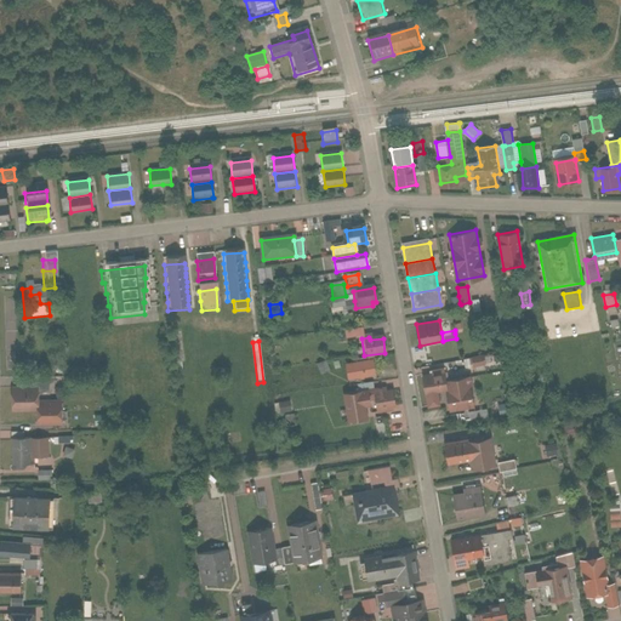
[(473,370),(484,368),(484,366),(483,360),(471,363),(472,369),(473,370)]
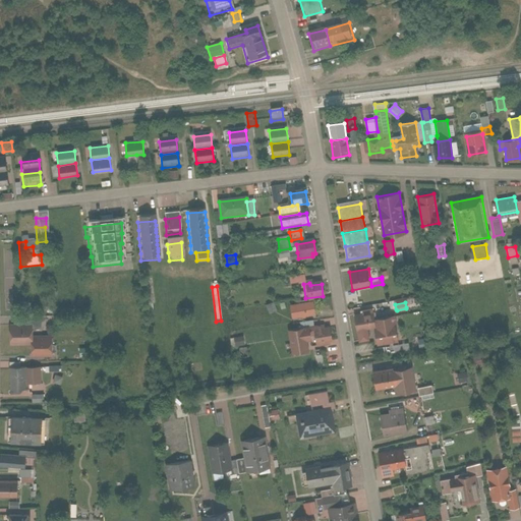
[(288,307),(290,321),(312,317),(310,303),(288,307)]
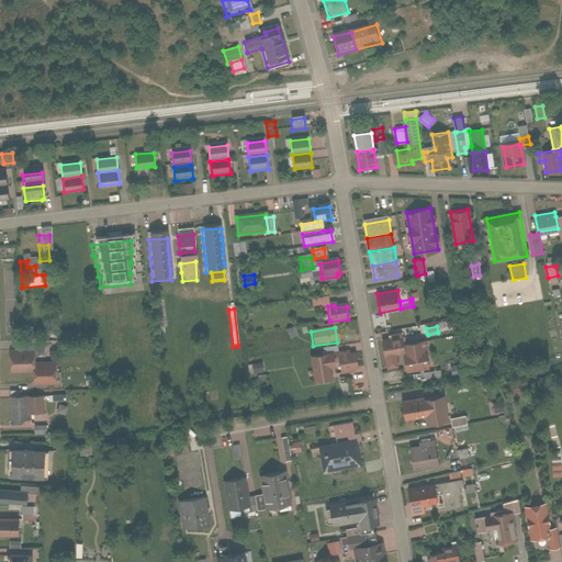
[(288,340),(296,337),(293,329),(284,333),(288,340)]
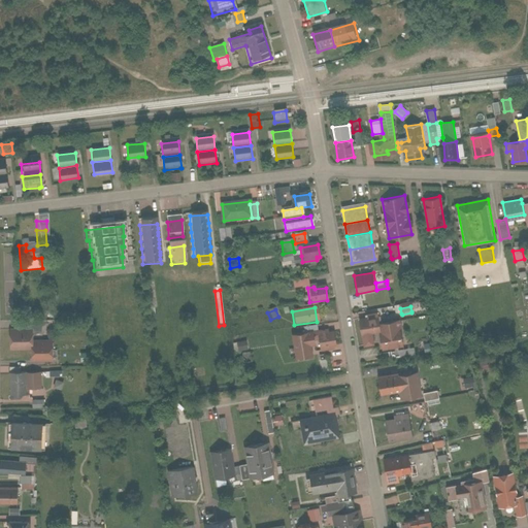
[(361,345),(374,342),(371,331),(377,330),(374,318),(356,321),(361,345)]
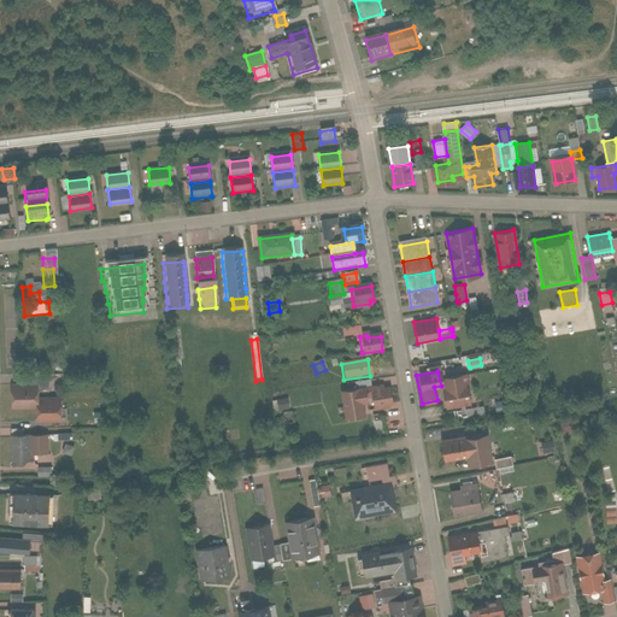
[(530,387),(541,386),(539,375),(528,376),(530,387)]
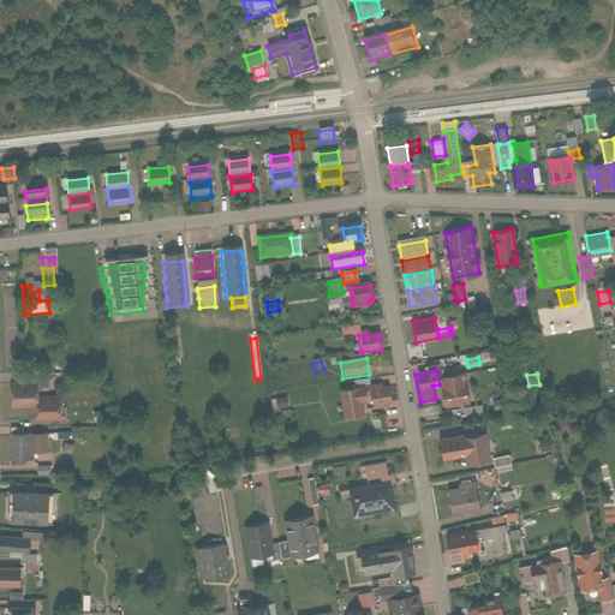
[(467,399),(461,375),(442,380),(443,388),(440,388),(442,398),(443,404),(467,399)]
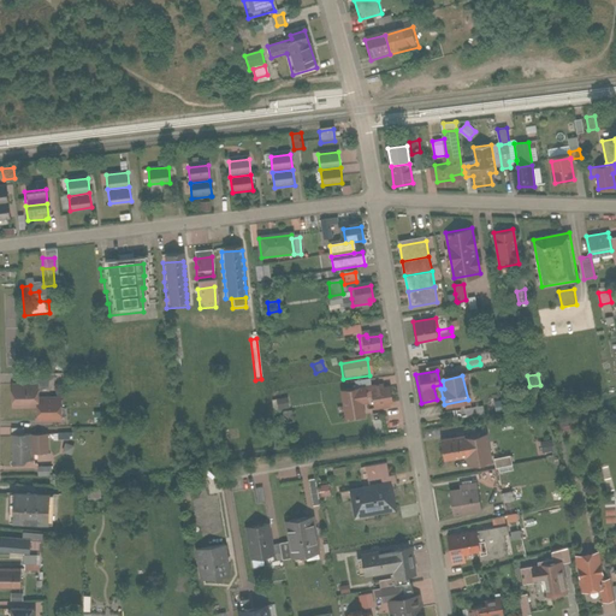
[(37,388),(37,392),(48,392),(47,378),(31,378),(31,388),(37,388)]
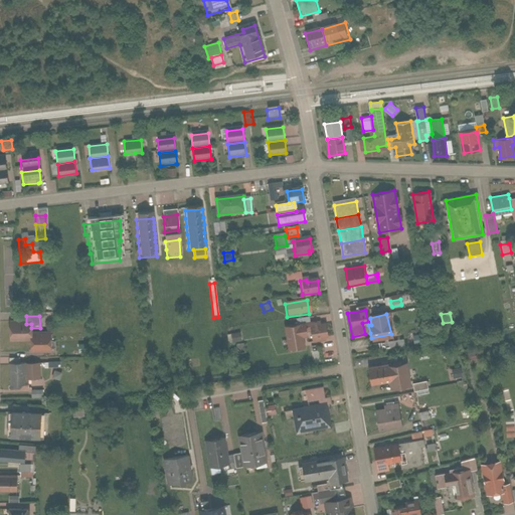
[(326,337),(324,325),(319,326),(319,323),(309,325),(311,340),(326,337)]
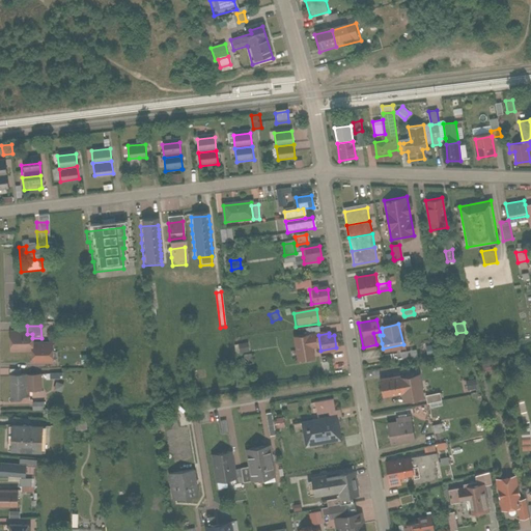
[(27,334),(9,334),(9,353),(32,353),(32,347),(32,338),(32,334),(27,334)]
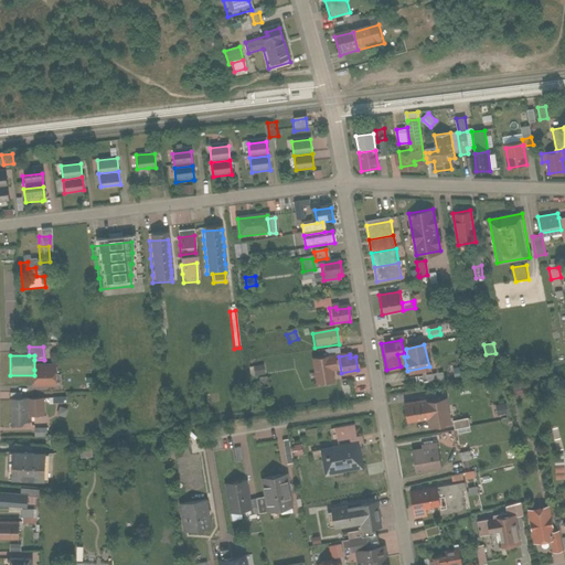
[(317,386),(330,384),(328,371),(332,371),(330,361),(313,363),(317,386)]
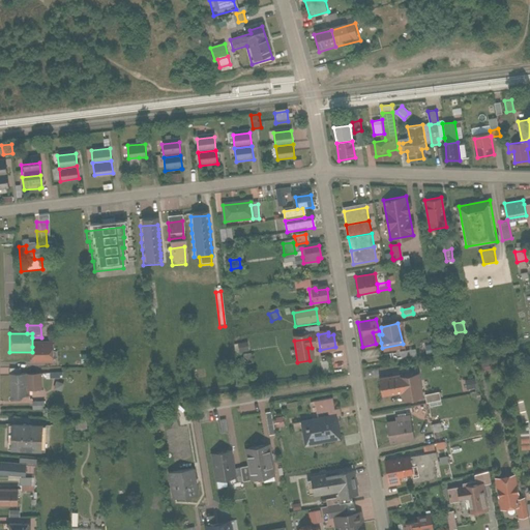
[(237,354),(247,353),(246,346),(236,347),(237,354)]
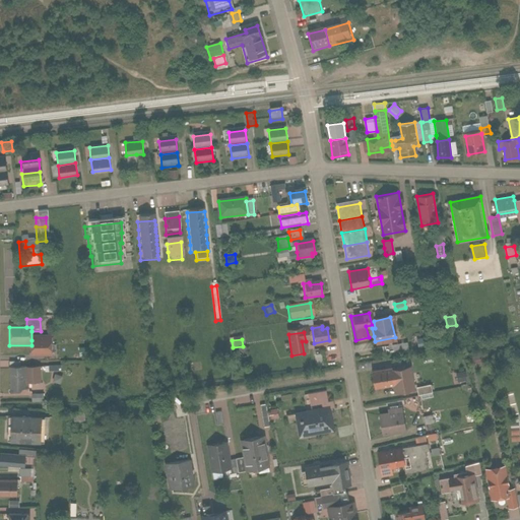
[(31,340),(31,345),(31,356),(51,356),(51,340),(31,340)]
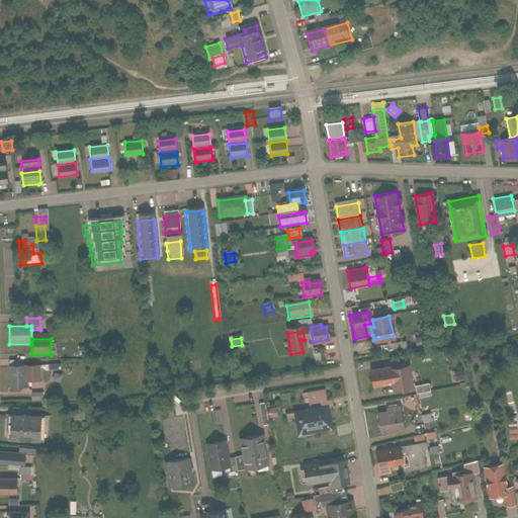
[(414,344),(416,349),(425,346),(423,340),(414,344)]
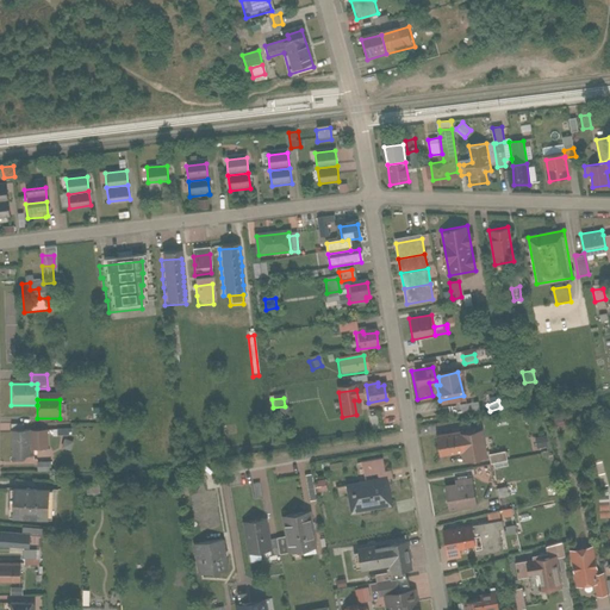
[(461,416),(479,414),(478,405),(460,408),(461,416)]
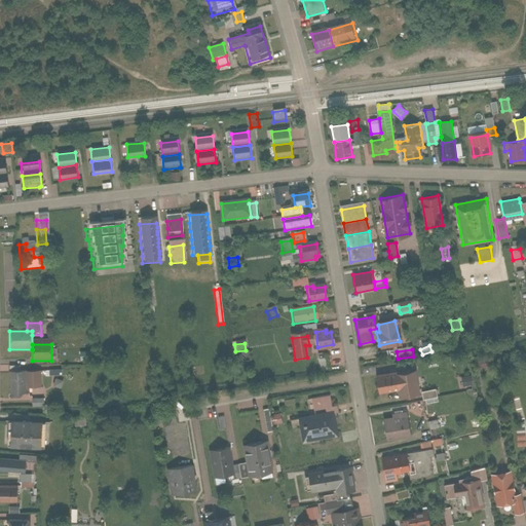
[(415,395),(411,372),(373,377),(375,391),(395,388),(397,397),(415,395)]
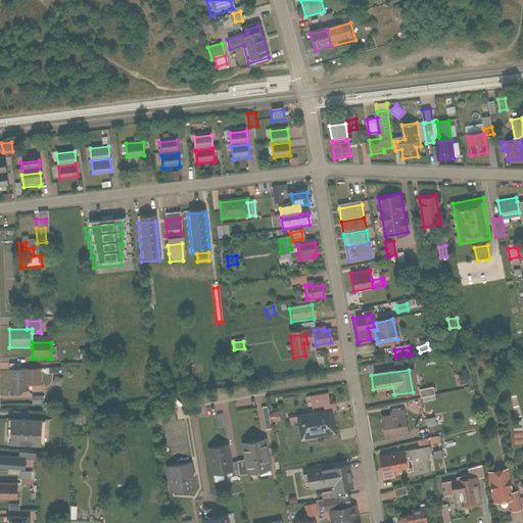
[(38,372),(8,373),(9,391),(28,391),(28,394),(38,394),(38,372)]
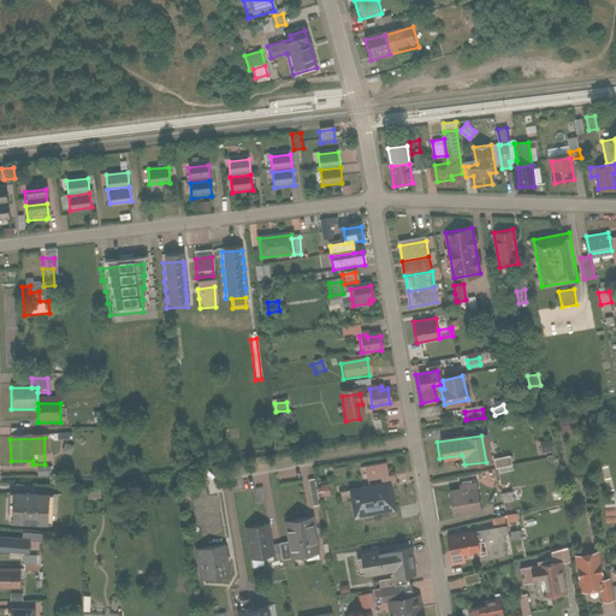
[(538,460),(550,457),(549,448),(537,450),(538,460)]
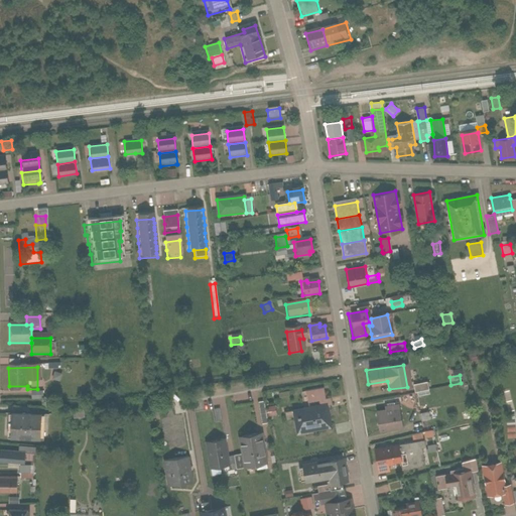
[(412,398),(426,394),(425,388),(410,391),(412,398)]
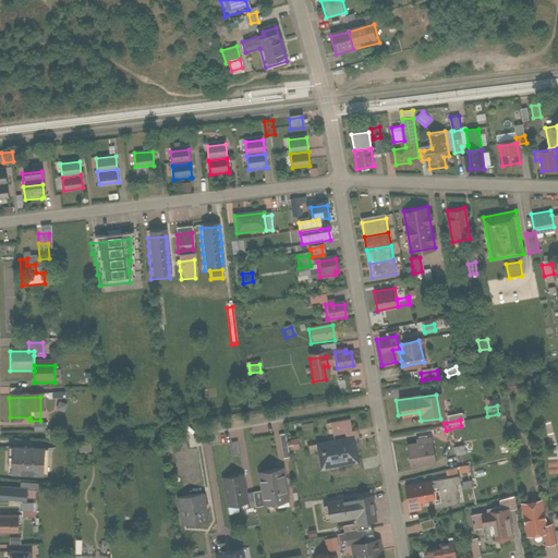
[(341,434),(349,433),(347,422),(328,425),(330,436),(341,434)]
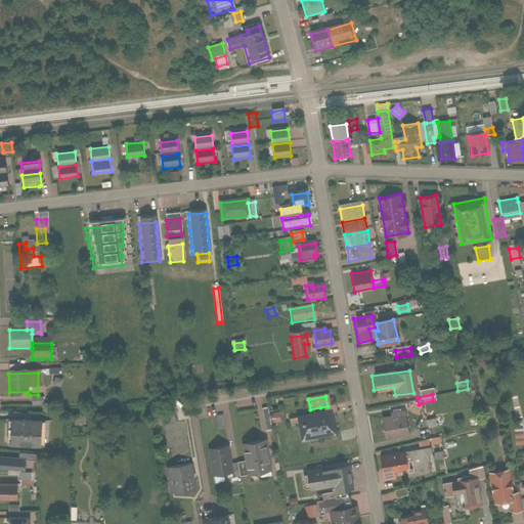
[(321,415),(331,412),(334,412),(333,405),(328,406),(320,407),(321,415)]
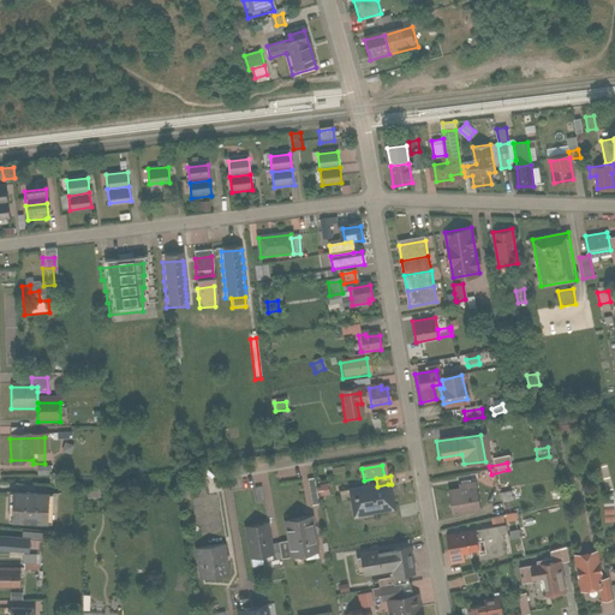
[(392,512),(388,484),(377,487),(347,491),(352,519),(392,512)]
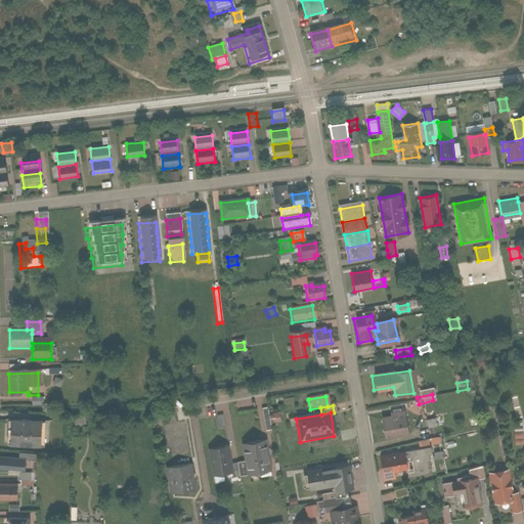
[(279,424),(277,415),(271,416),(272,425),(279,424)]
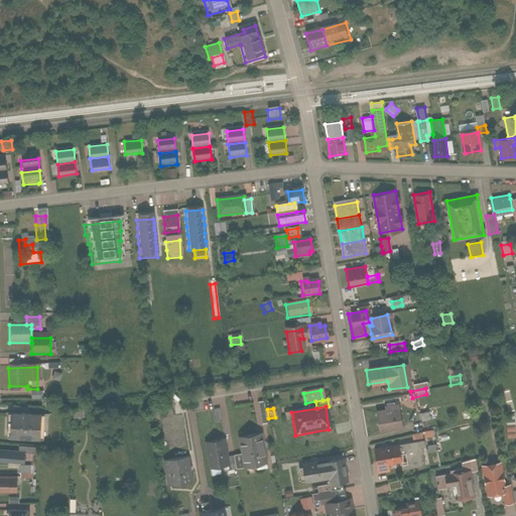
[(398,432),(395,410),(381,413),(381,416),(373,417),(376,435),(398,432)]
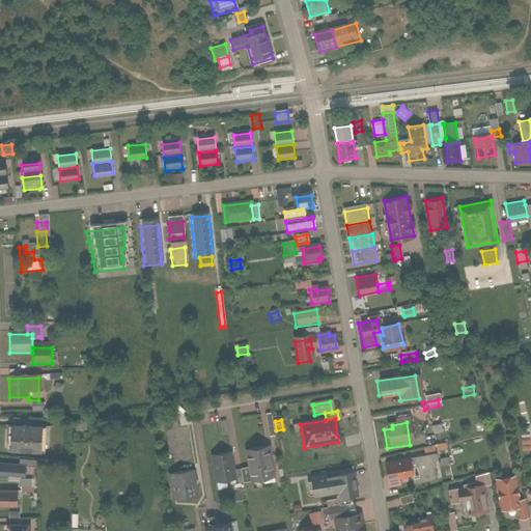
[(11,451),(42,452),(43,425),(12,424),(11,451)]
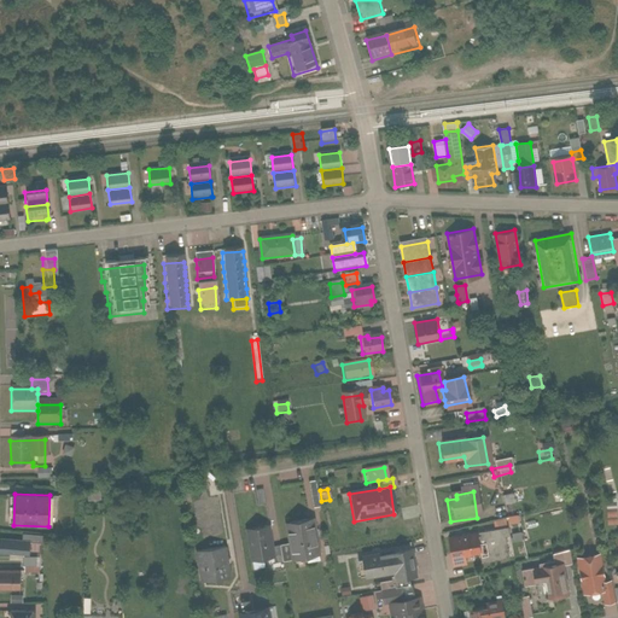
[(502,513),(512,511),(509,501),(501,503),(502,513)]
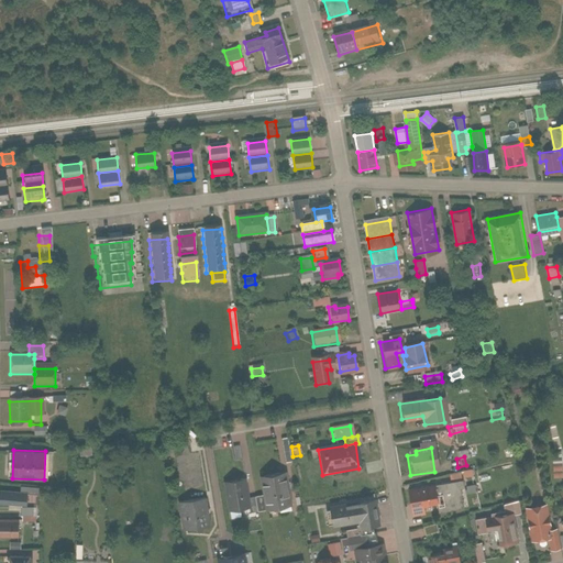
[(286,508),(280,474),(257,478),(261,497),(263,511),(286,508)]
